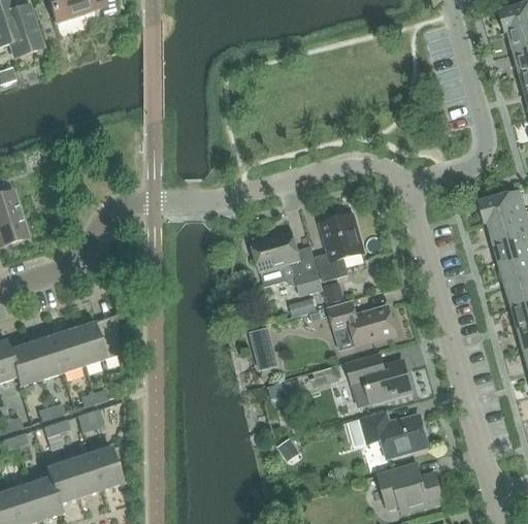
[(17,14),(11,0),(0,0),(0,45),(9,42),(13,57),(42,47),(30,10),(17,14)]
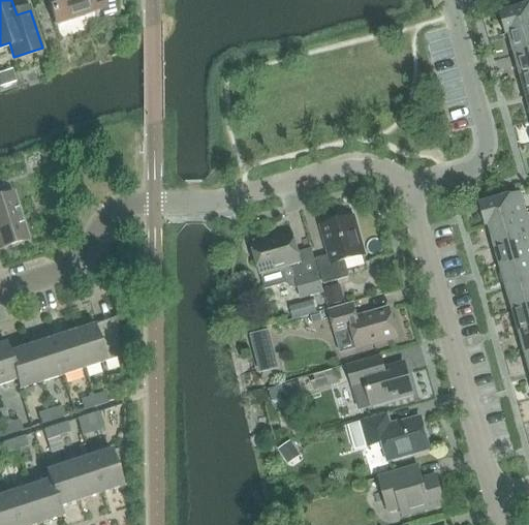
[(117,10),(116,0),(48,0),(56,22),(57,22),(57,21),(100,6),(103,16),(117,10)]
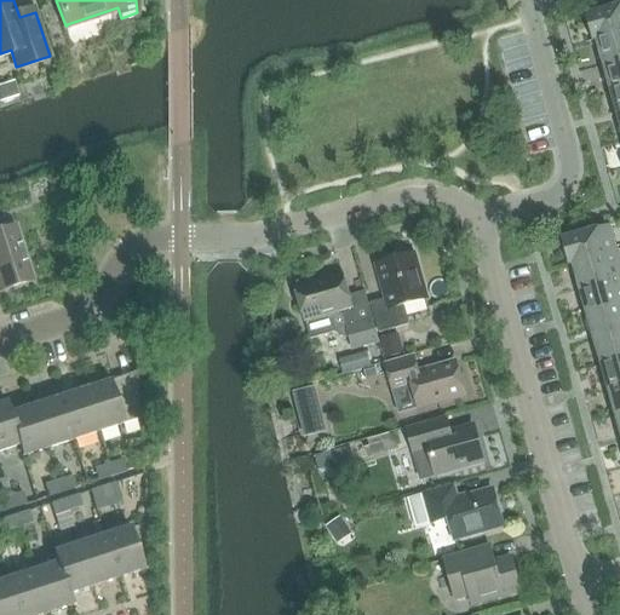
[(596,38),(619,30),(619,1),(585,11),(592,39),(596,38)]
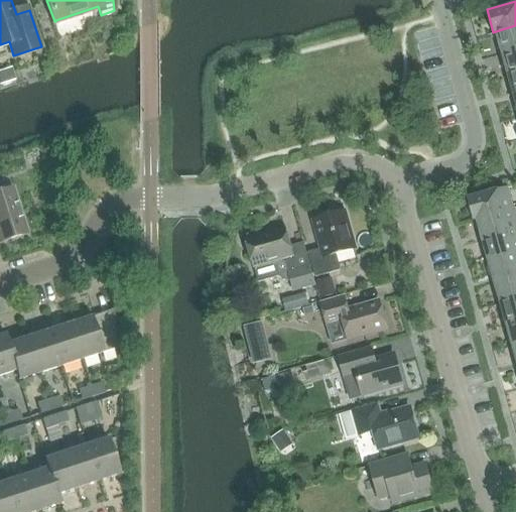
[(502,51),(515,47),(515,25),(496,31),(502,51)]
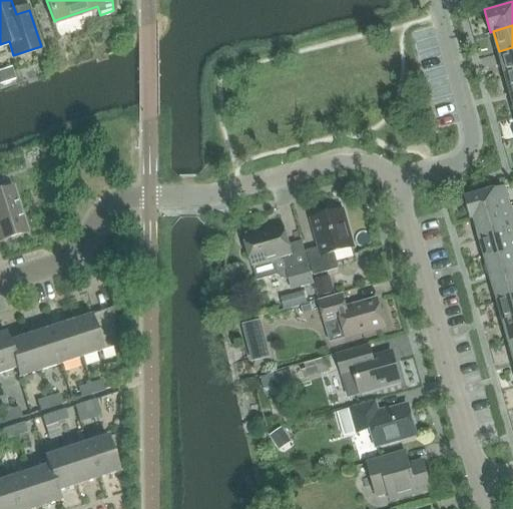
[(505,72),(512,69),(512,47),(499,51),(505,72)]
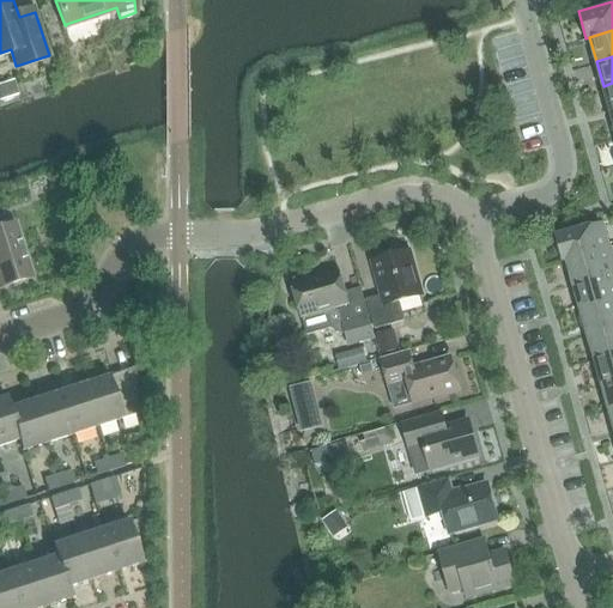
[(566,259),(610,245),(602,219),(554,232),(563,260),(566,259)]
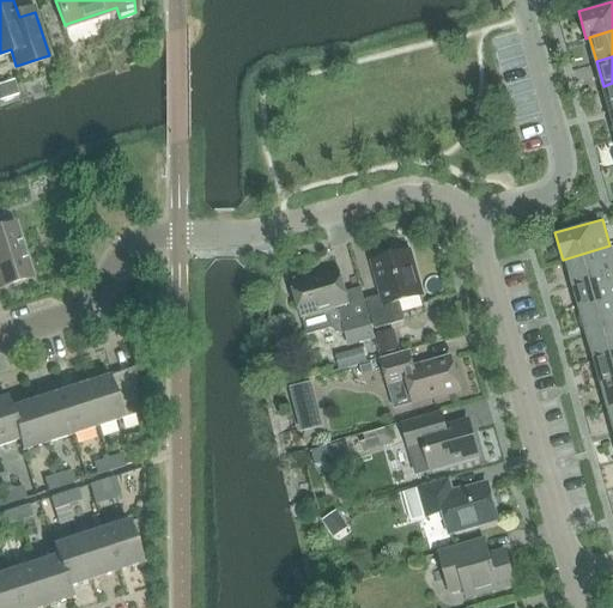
[(0,225),(0,284),(31,274),(14,222),(0,225)]
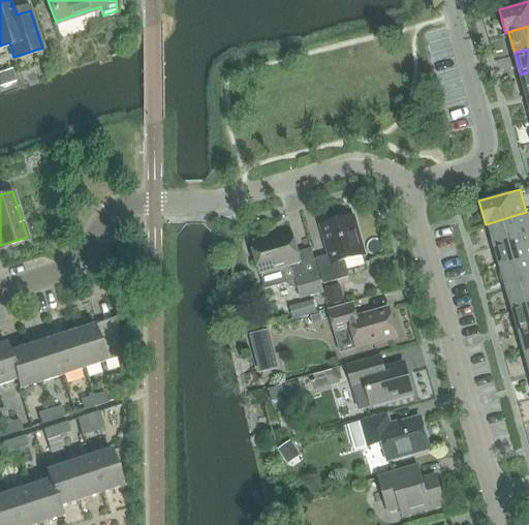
[(494,244),(528,234),(528,221),(526,212),(489,223),(494,244)]
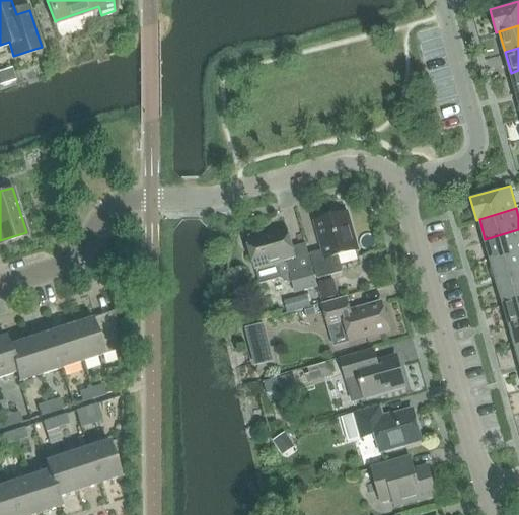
[(323,247),(310,251),(317,276),(346,269),(341,252),(357,247),(346,210),(315,218),(323,247)]
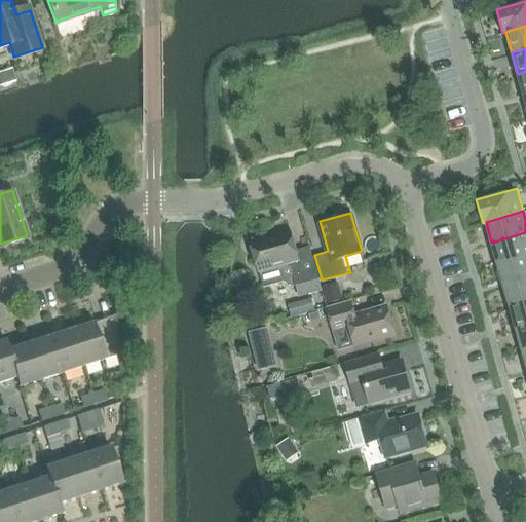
[(296,249),(290,229),(251,240),(263,286),(285,281),(294,286),(296,285),(298,296),(322,289),(310,245),(296,249)]
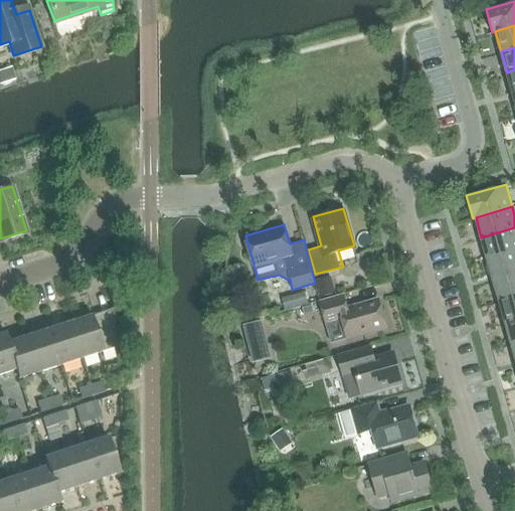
[(487,259),(514,250),(514,227),(481,237),(487,259)]
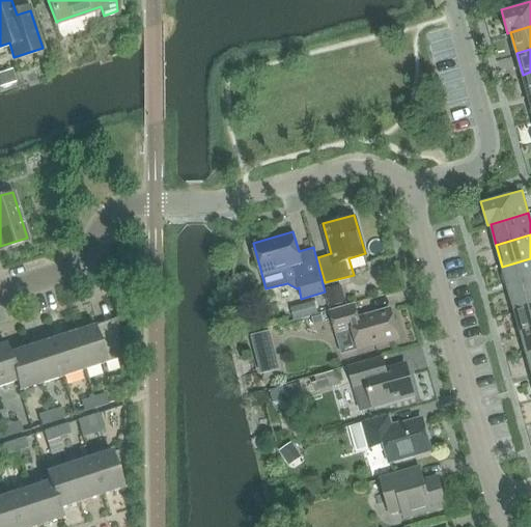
[(508,288),(530,281),(530,258),(502,267),(508,288)]
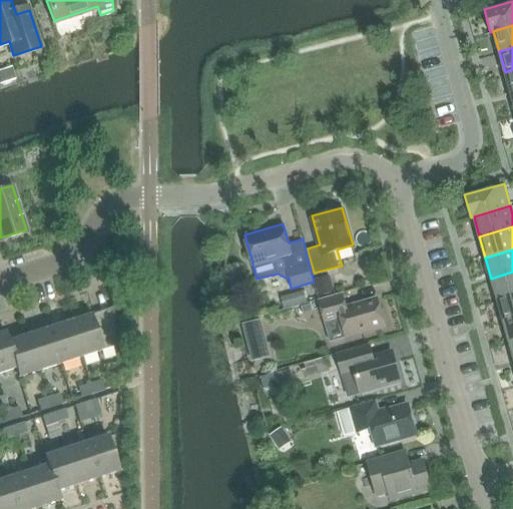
[(497,299),(512,294),(512,272),(491,279),(497,299)]
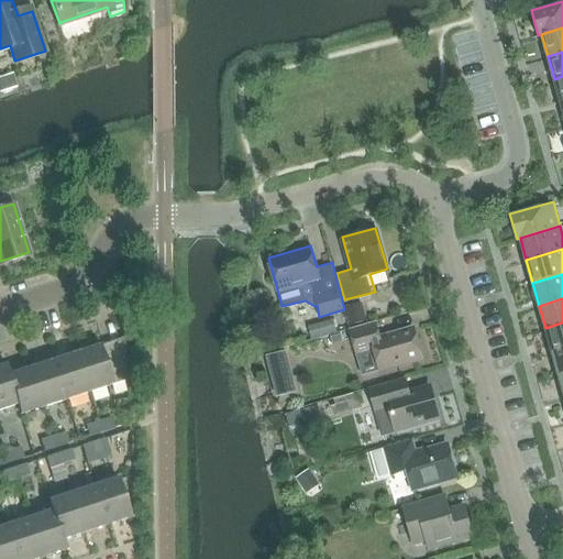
[(361,303),(345,307),(350,322),(365,318),(361,303)]
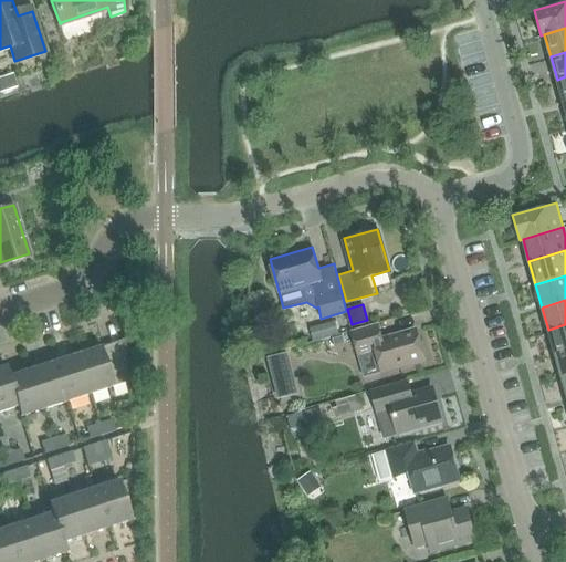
[(334,320),(323,322),(326,334),(337,331),(334,320)]
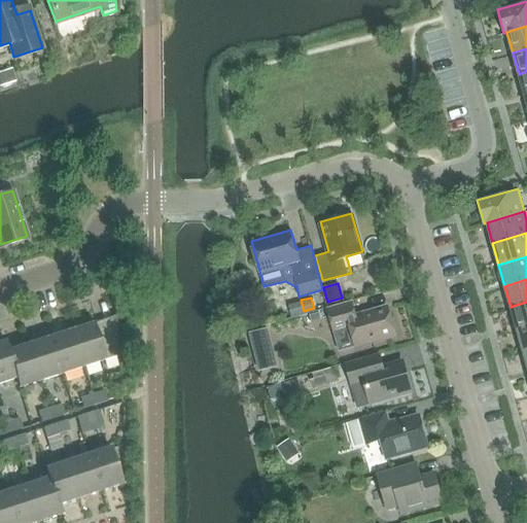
[(351,300),(327,307),(332,326),(335,330),(340,349),(355,345),(395,334),(393,326),(387,305),(355,314),(351,300)]
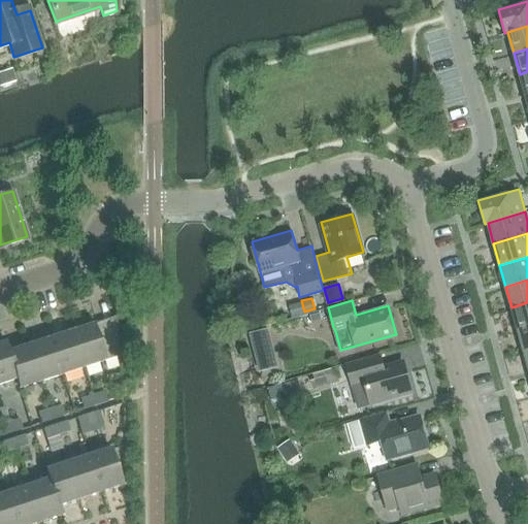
[(527,302),(512,307),(518,329),(527,326),(527,302)]
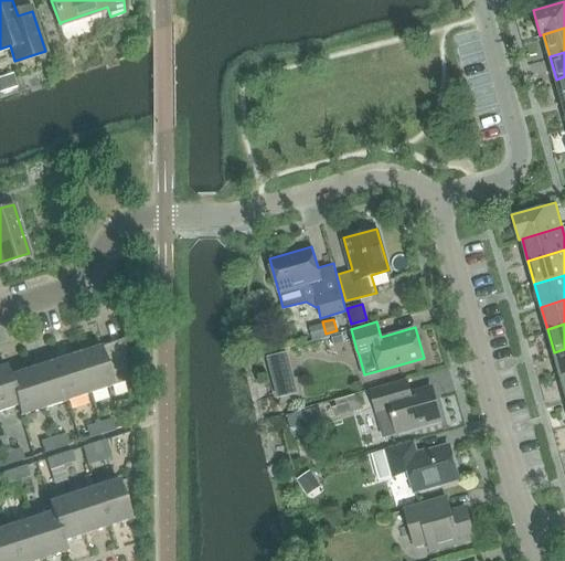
[(341,330),(330,334),(333,342),(343,339),(341,330)]
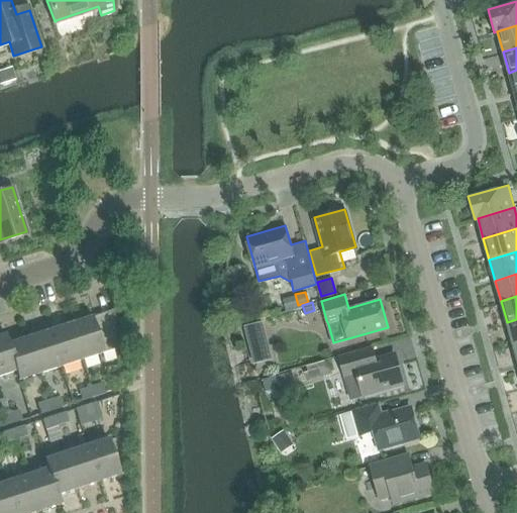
[(70,322),(81,357),(115,346),(115,307),(70,322)]
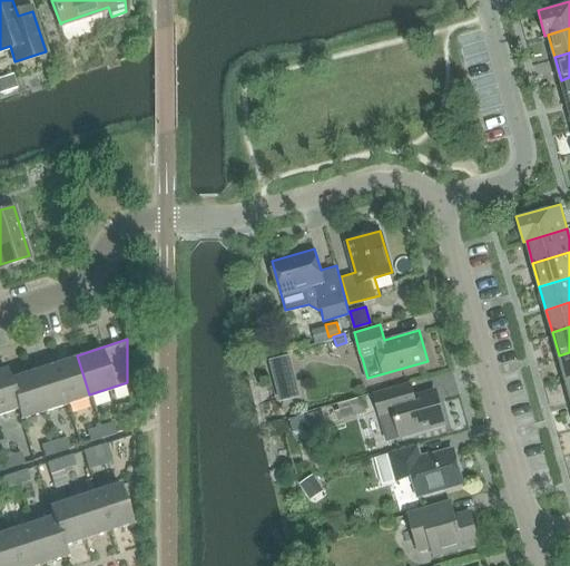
[(285,351),(265,357),(268,371),(288,366),(285,351)]
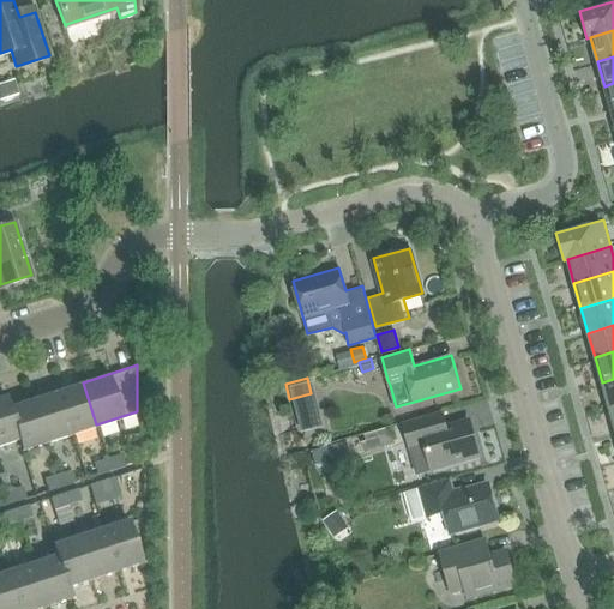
[(609,408),(613,405),(613,379),(602,383),(609,408)]
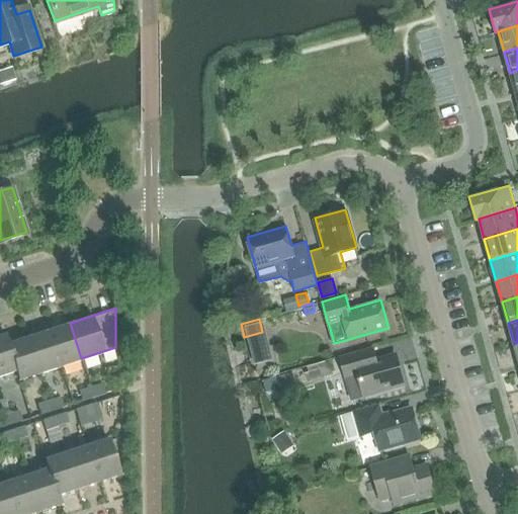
[(61,365),(81,358),(70,323),(50,329),(61,365)]
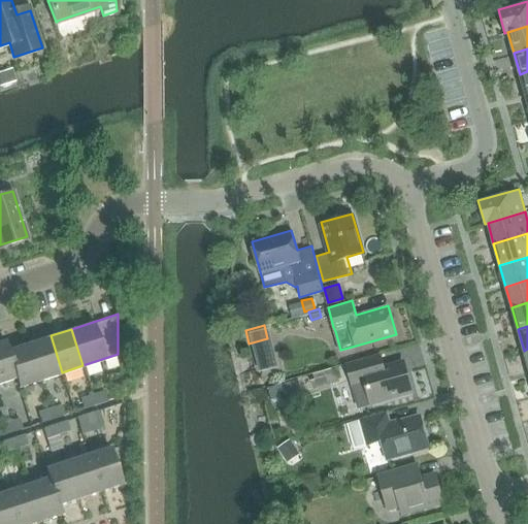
[(40,379),(62,372),(51,335),(29,342),(40,379)]
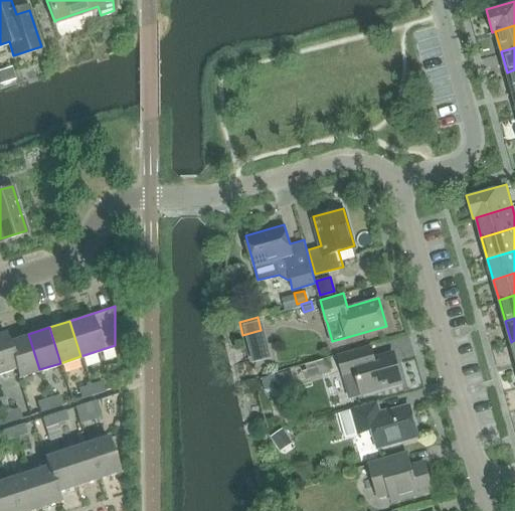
[(39,369),(28,334),(8,340),(5,331),(4,332),(19,376),(39,369)]
